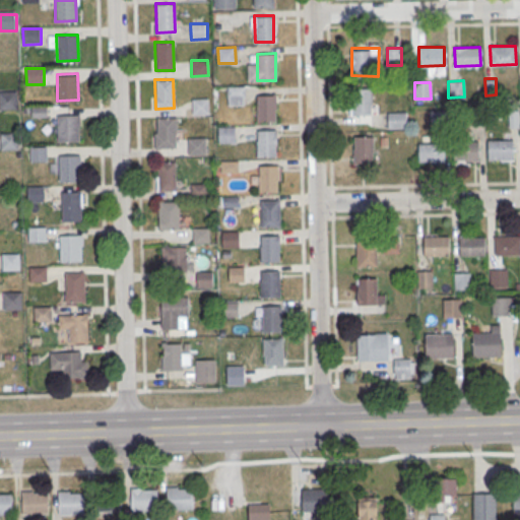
[(228,87),(245,86),(245,102),(229,103),(228,87)]
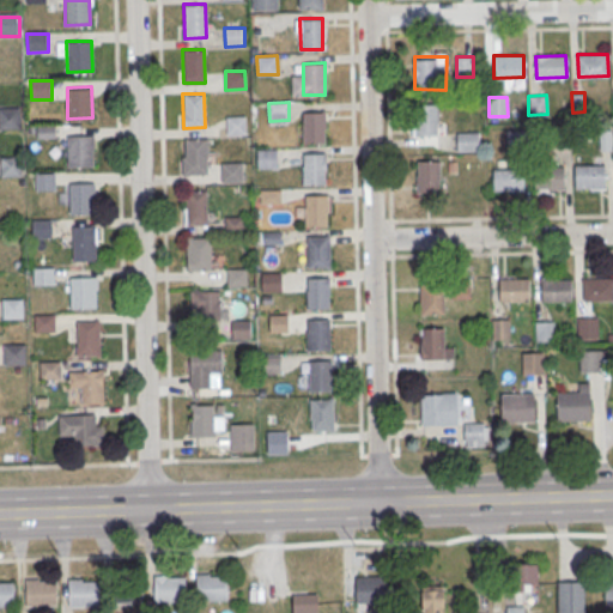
[(439,134),(439,104),(416,104),(416,134),(439,134)]
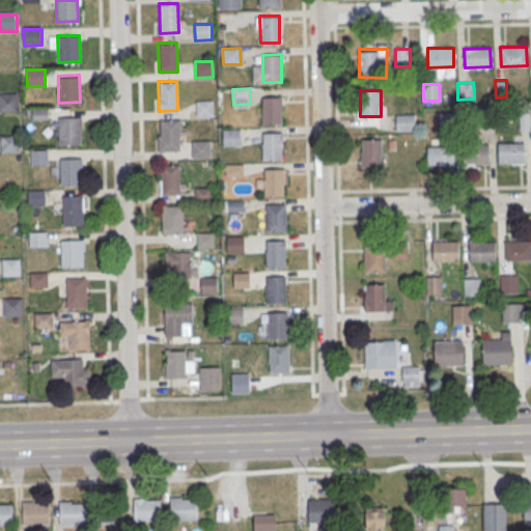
[(0,95),(18,95),(18,112),(0,112),(0,95)]
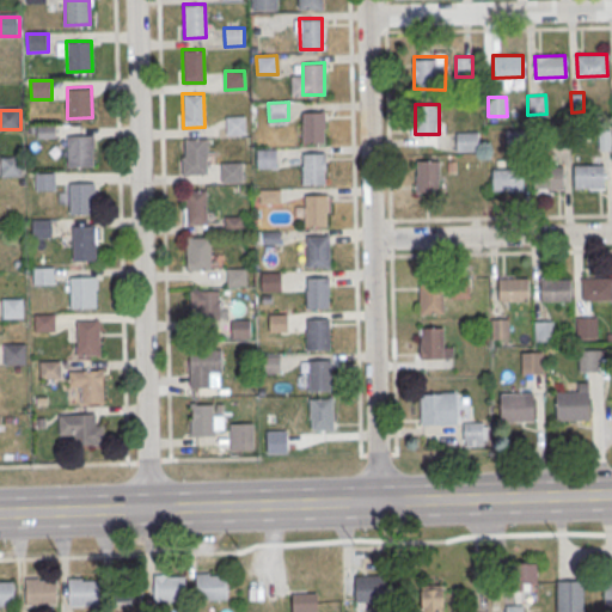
[(301,110),(324,110),(324,142),(303,142),(301,110)]
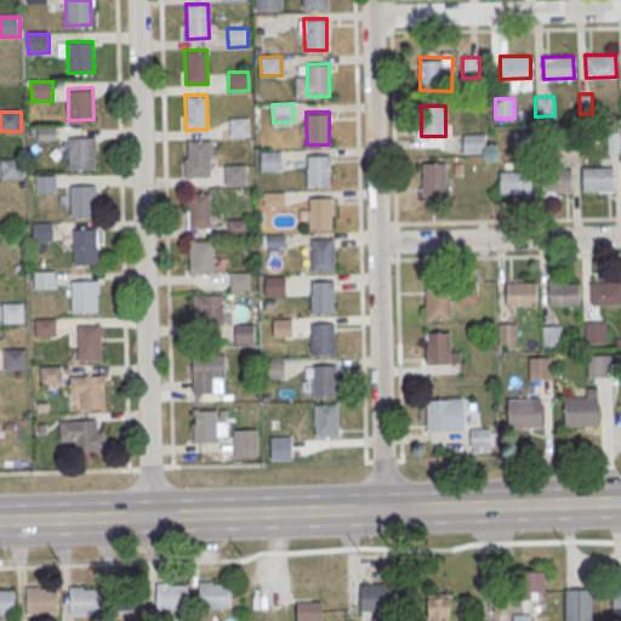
[(229,118),(249,118),(250,136),(229,136),(229,118)]
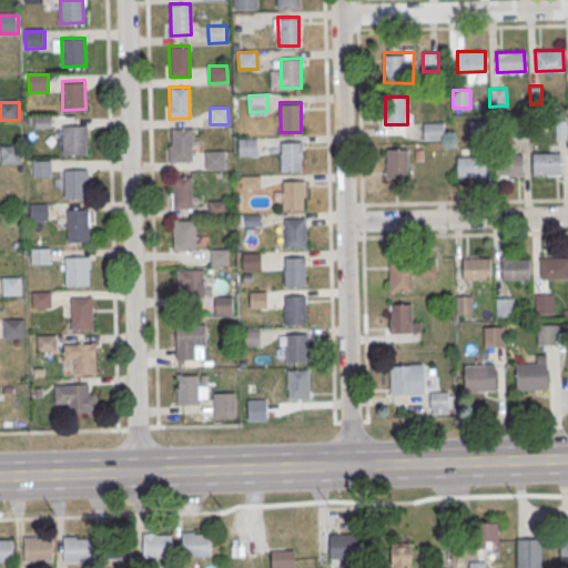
[(469,121),(487,120),(487,139),(470,139),(469,121)]
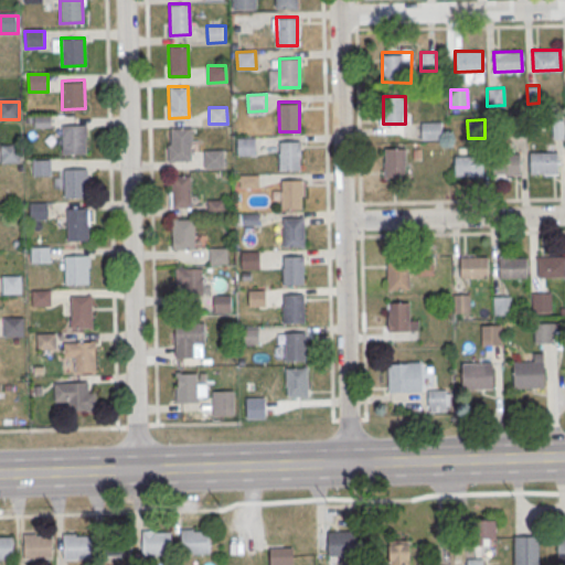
[(553,119),(564,119),(564,137),(553,138),(553,119)]
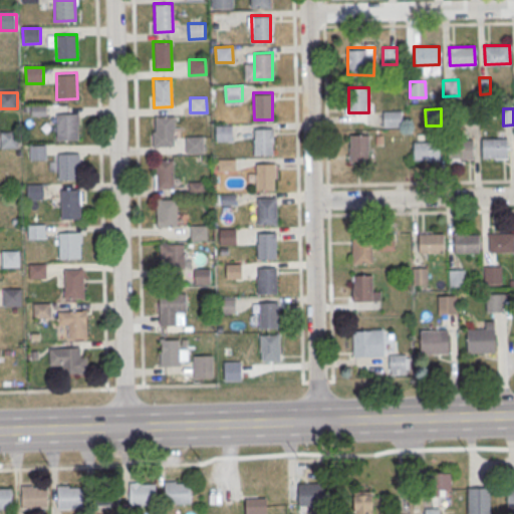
[(383,110),(401,109),(401,126),(383,126),(383,110)]
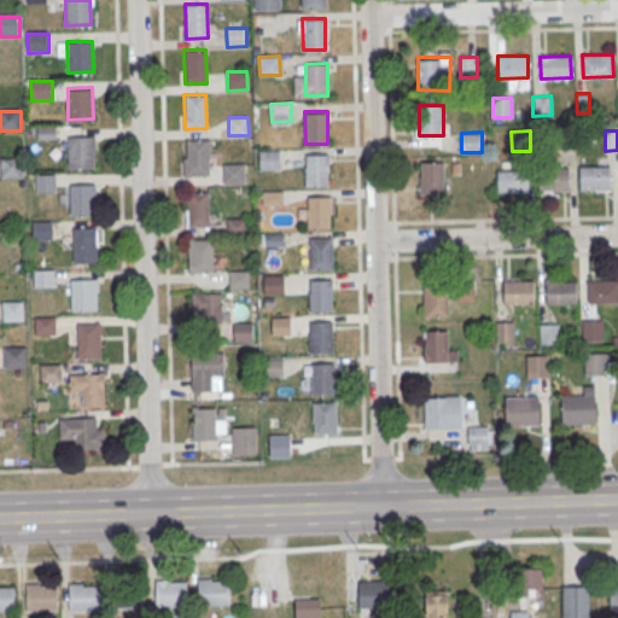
[(68,136),(93,136),(93,167),(69,168),(68,136)]
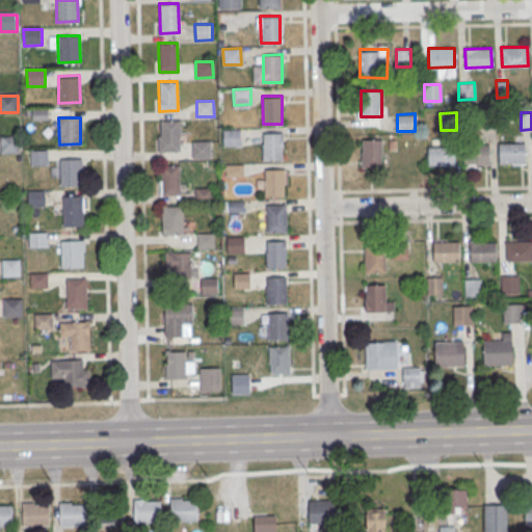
[(181,121),(159,121),(159,152),(181,152),(181,121)]
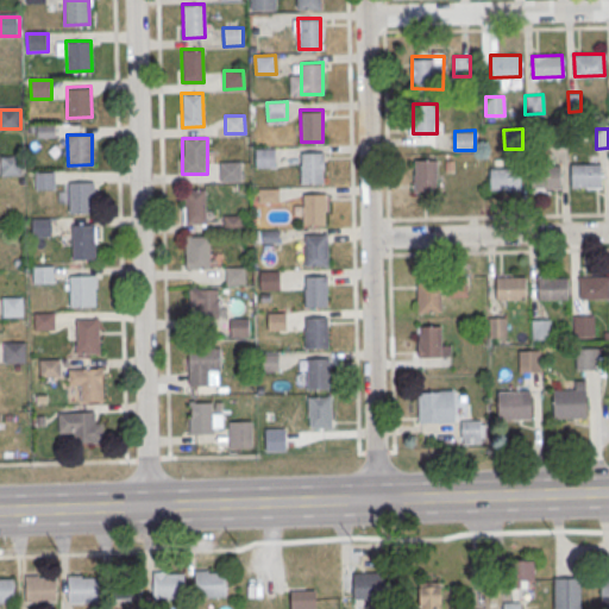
[(256,149),(275,149),(276,167),(256,168),(256,149)]
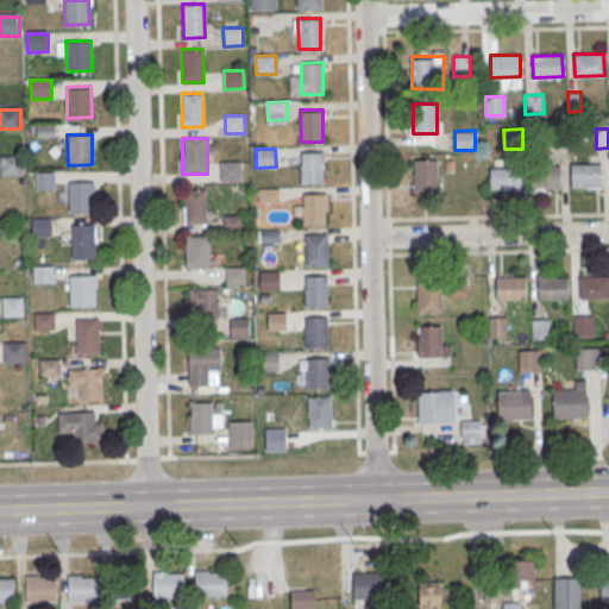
[(301,152),(322,152),(324,183),(301,183),(301,152)]
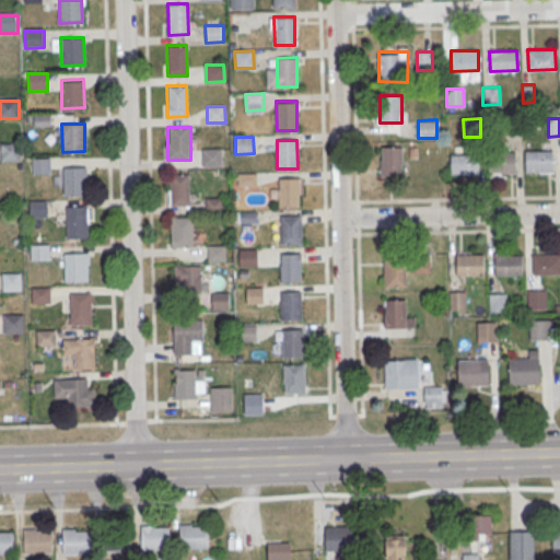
[(1,144),(21,143),(21,161),(2,162),(1,144)]
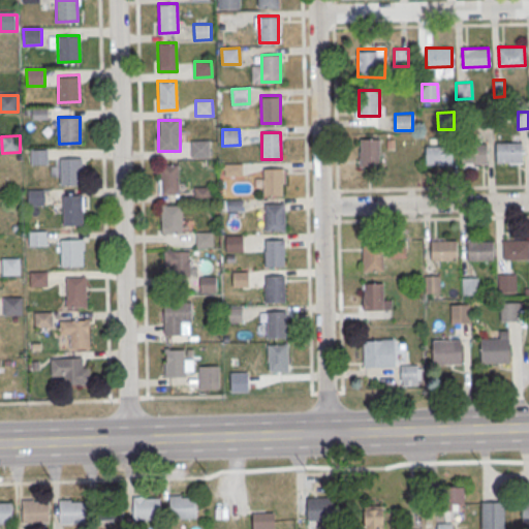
[(192,141),(209,141),(210,156),(192,157),(192,141)]
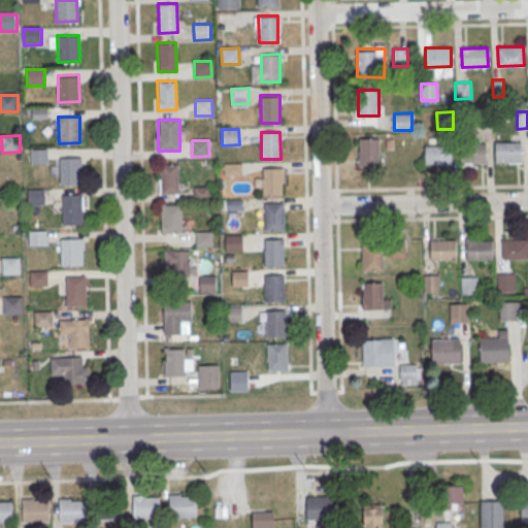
[(359,166),(378,166),(378,141),(359,141),(359,166)]
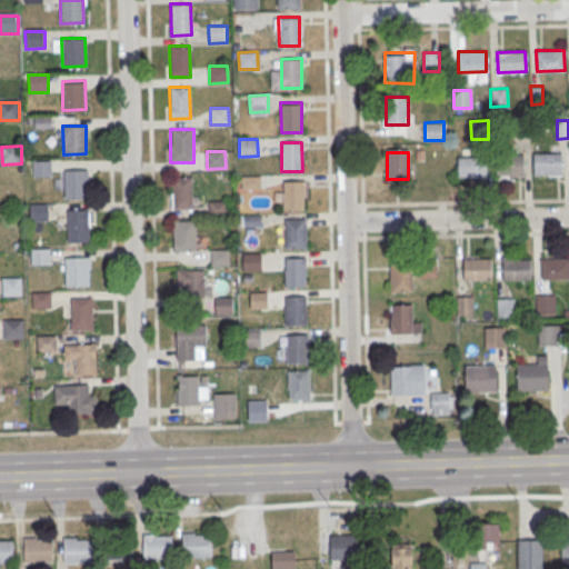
[(533,153),(561,153),(561,173),(533,175),(533,153)]
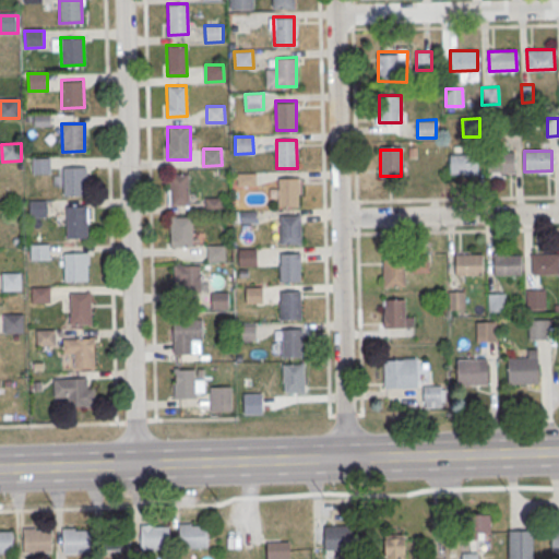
[(487,153),(514,152),(514,171),(487,173),(487,153)]
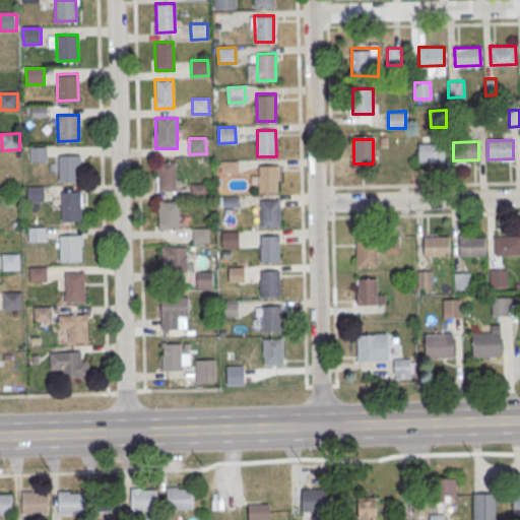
[(417,143),(443,142),(443,161),(418,161),(417,143)]
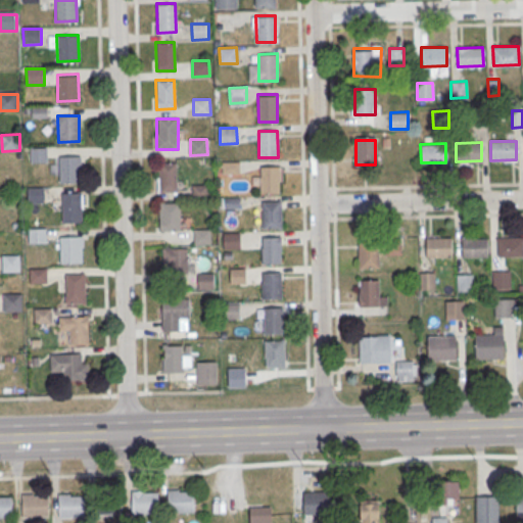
[(30,147),(48,146),(48,162),(30,163),(30,147)]
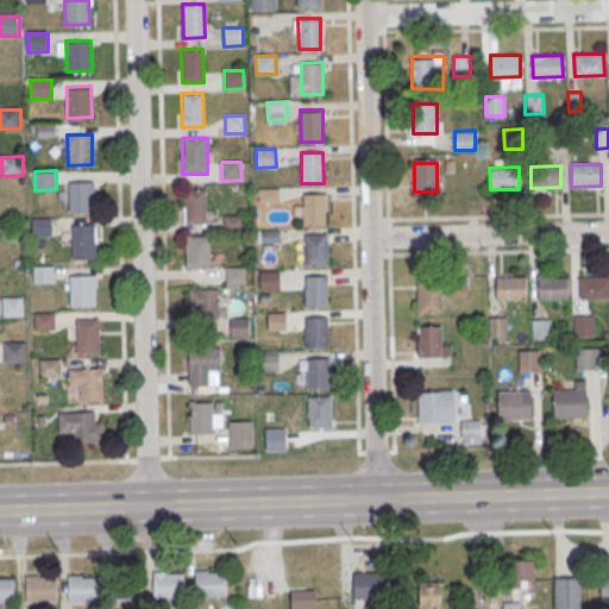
[(68,182),(93,181),(94,212),(69,213),(68,182)]
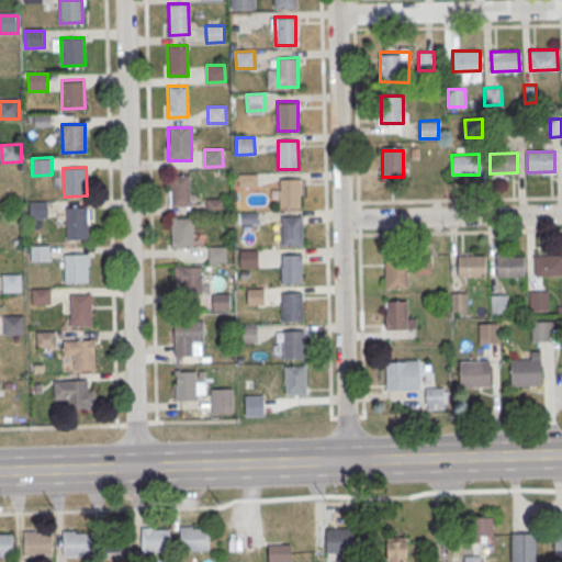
[(171,175),(190,175),(190,206),(171,206),(171,175)]
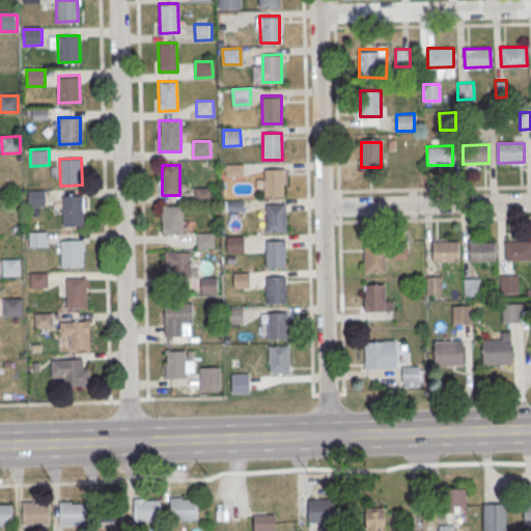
[(225,165),(243,165),(244,176),(226,176),(225,165)]
